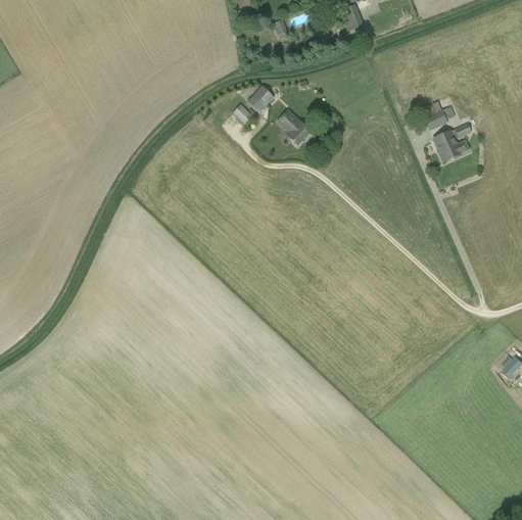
[(351,29),(364,24),(356,2),(343,7),(351,29)]
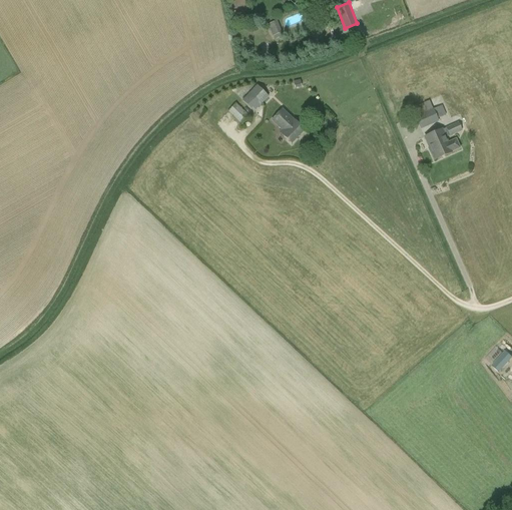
[(270,21),(275,34),(282,31),(278,19),(270,21)]
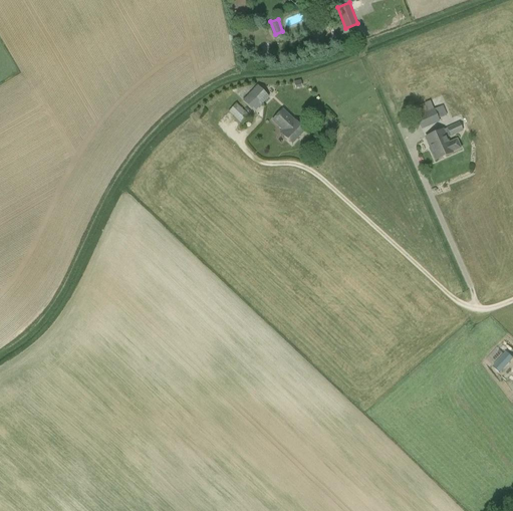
[(243,97),(255,109),(270,94),(258,82),(243,97)]
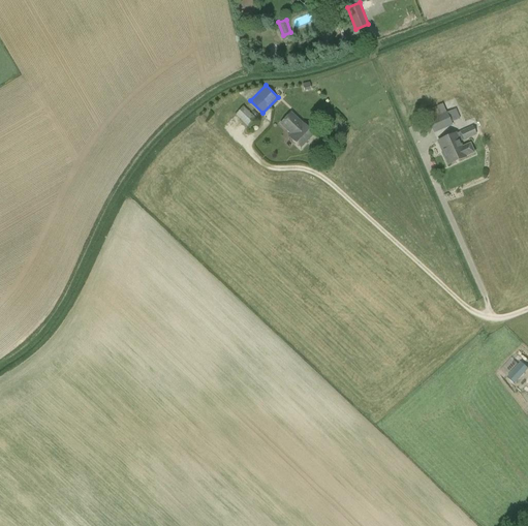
[(426,107),(435,130),(454,123),(453,119),(461,116),(457,105),(447,110),(443,100),(426,107)]
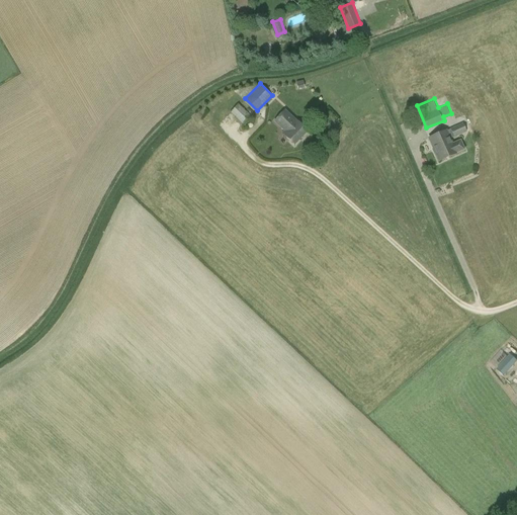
[(253,114),(239,101),(231,110),(244,123),(253,114)]
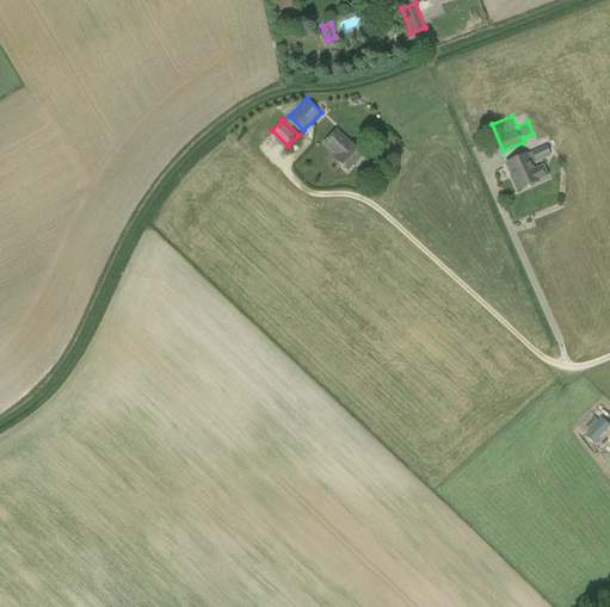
[(325,140),(337,152),(334,154),(349,168),(364,153),(338,127),(325,140)]
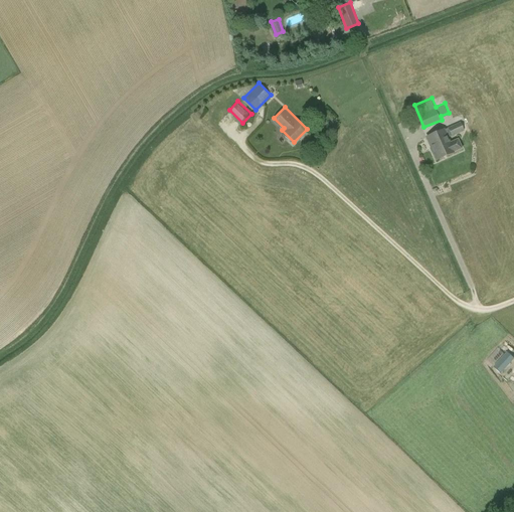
[(451,141),(449,135),(465,129),(462,120),(427,135),(438,158),(463,147),(459,137),(451,141)]
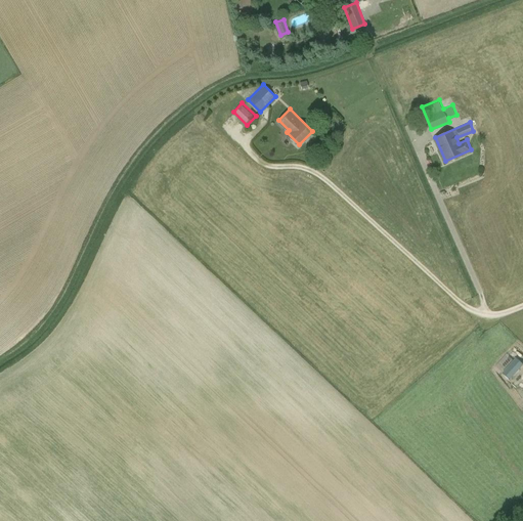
[(518,356),(504,373),(510,378),(522,363),(522,361),(518,356)]
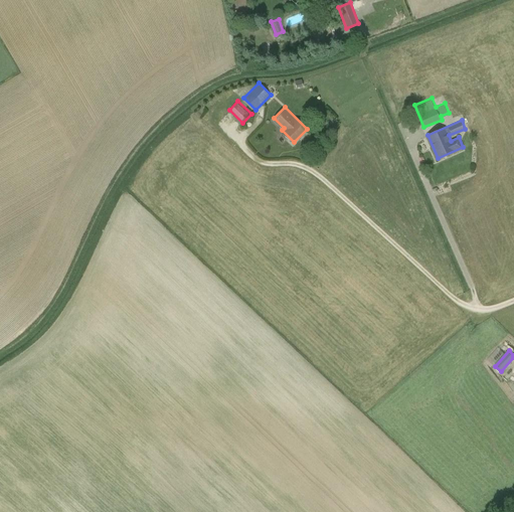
All buildings are outlined.
